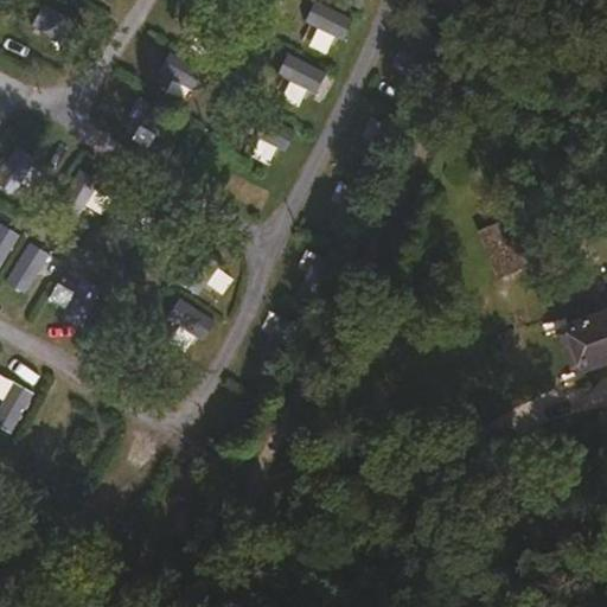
[(71,44),(80,21),(39,7),(31,30),(71,44)]
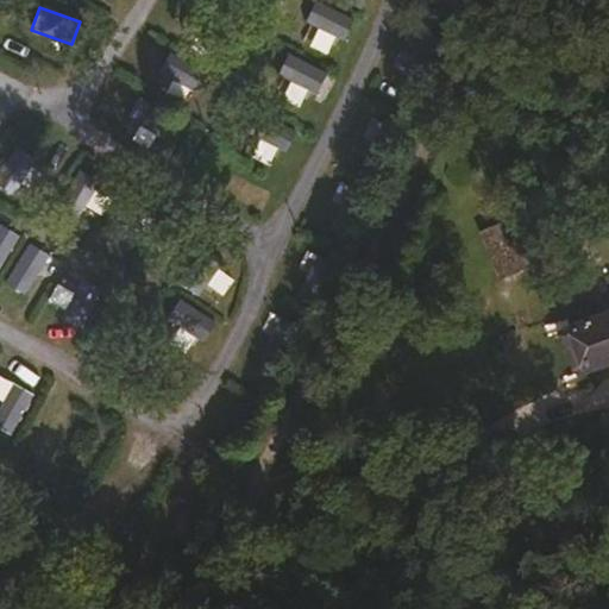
[(308,46),(330,54),(336,36),(315,27),(308,46)]
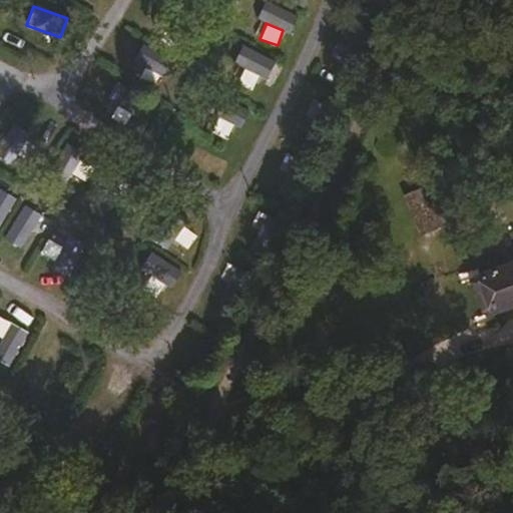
[(244,46),(235,64),(265,78),(274,60),(244,46)]
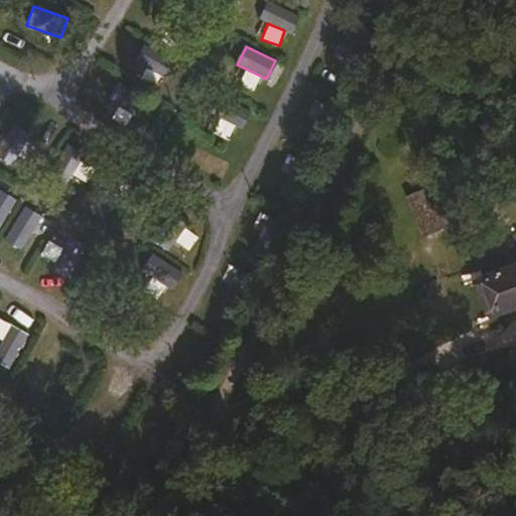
[(30,131),(7,122),(0,138),(0,155),(17,163),(30,131)]
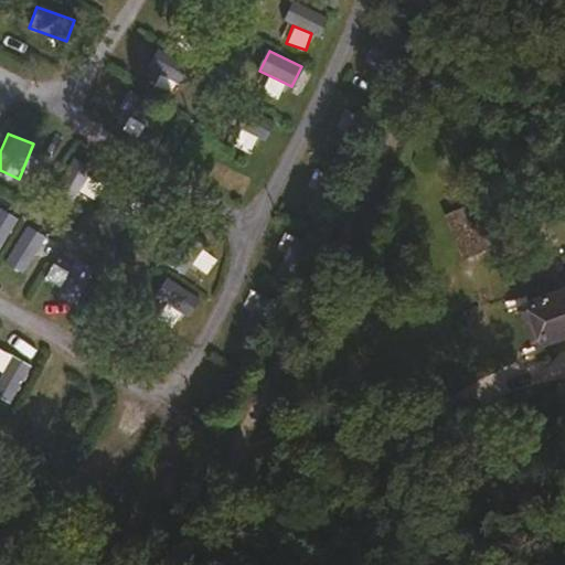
[(0,251),(19,219),(0,208),(0,251)]
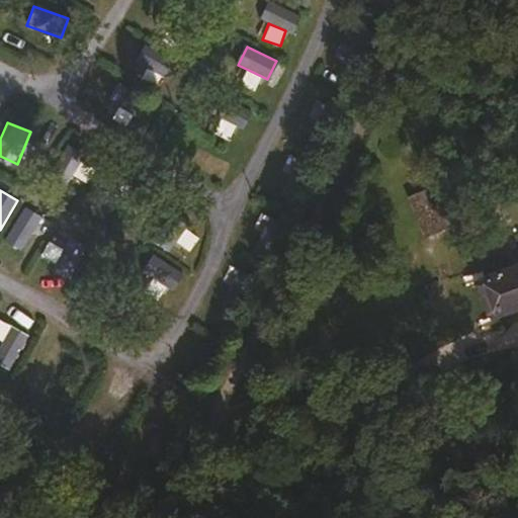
[(427,191),(411,194),(422,246),(454,239),(446,200),(430,203),(427,191)]
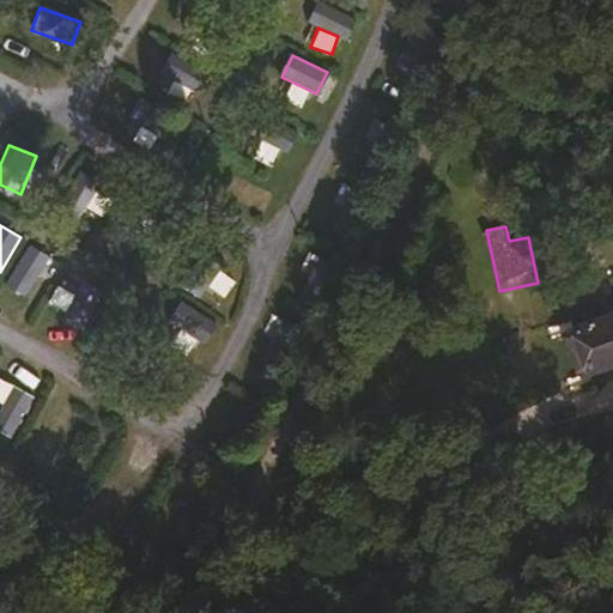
[(35,290),(43,248),(12,242),(4,284),(35,290)]
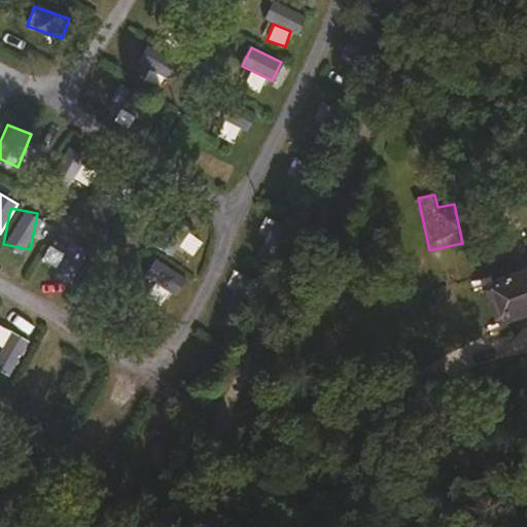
[(187,234),(179,249),(195,256),(202,242),(187,234)]
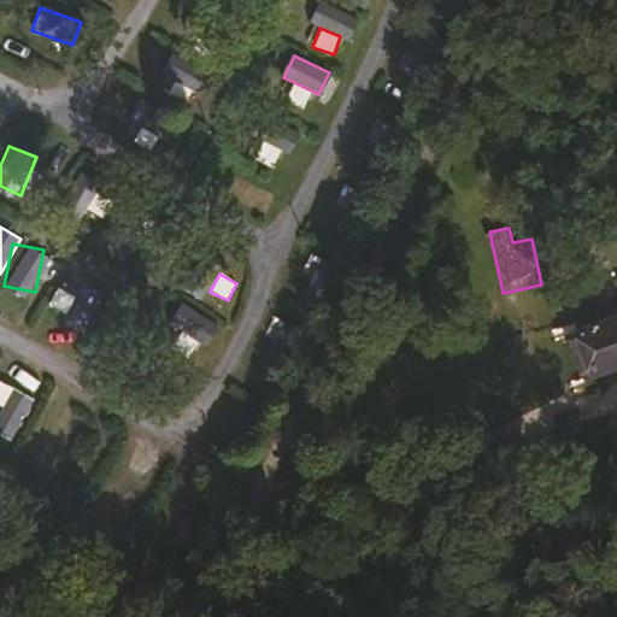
[(87,330),(97,303),(54,289),(45,316),(87,330)]
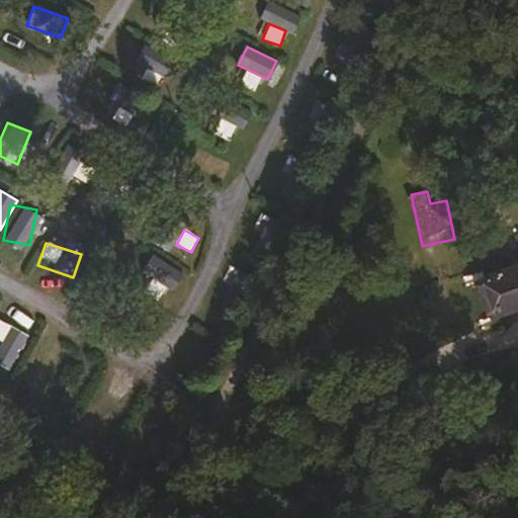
[(517,298),(517,254),(482,269),(479,261),(459,268),(464,281),(482,274),(493,306),(477,311),(480,322),(497,316),(498,307),(517,298)]
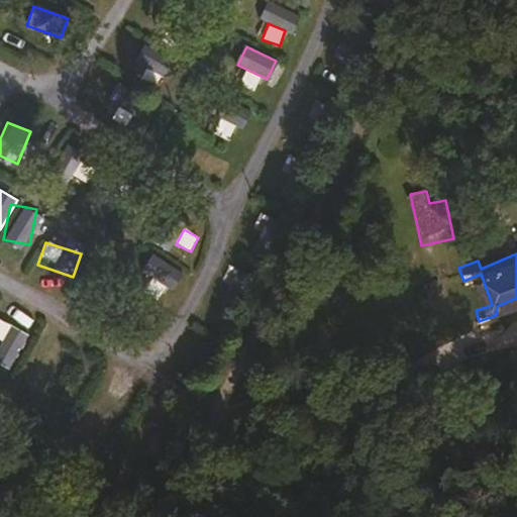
[(150,278),(142,292),(162,303),(180,271),(151,254),(141,273),(150,278)]
